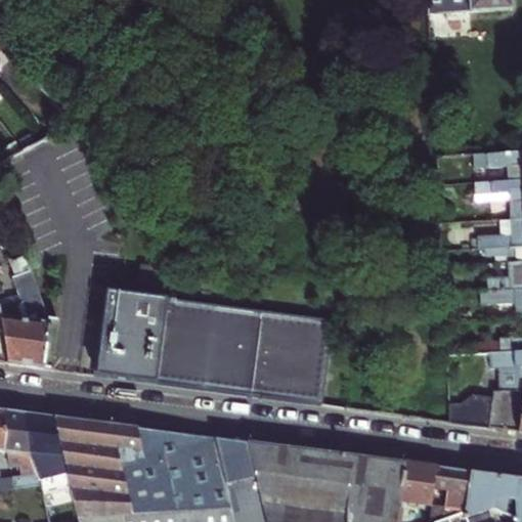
[(511,9),(510,0),(428,0),(429,13),(511,9)]
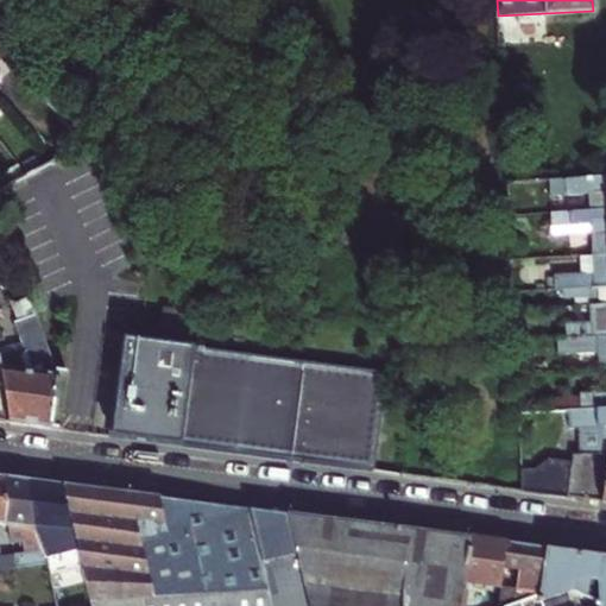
[(588,193),(589,208),(605,207),(605,175),(551,178),(553,194),(588,193)]
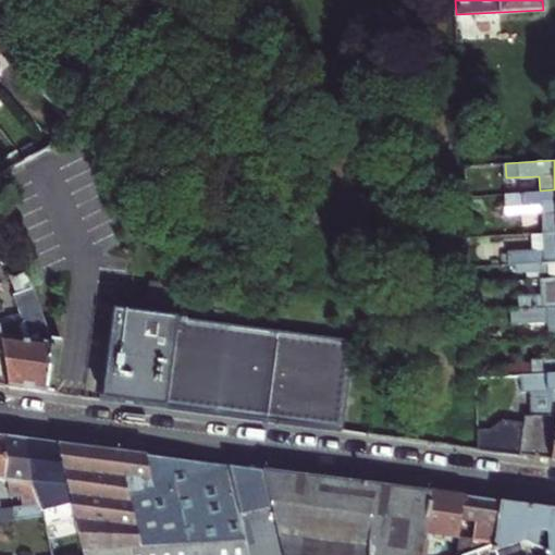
[(554,189),(540,190),(504,193),(504,205),(540,204),(541,233),(554,232),(554,189)]
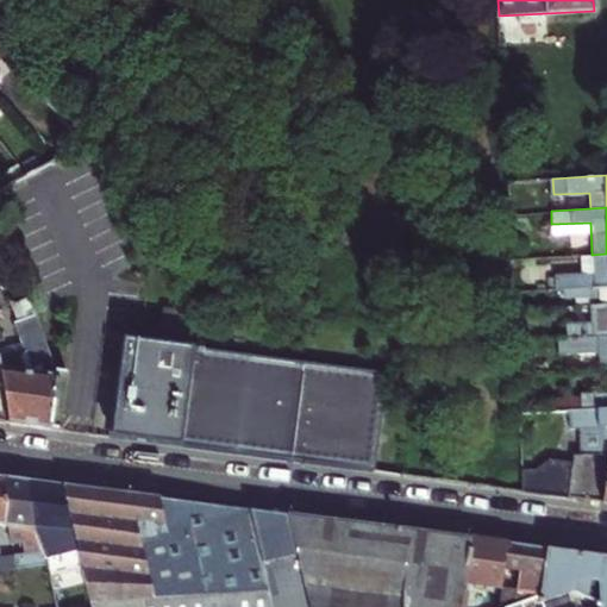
[(606,254),(592,255),(593,271),(554,274),(554,288),(594,286),(606,285),(606,254)]
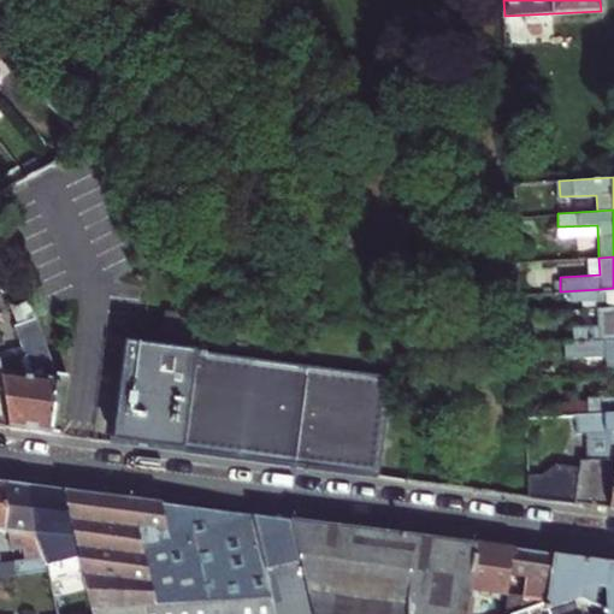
[(613,288),(601,289),(601,297),(601,308),(613,307),(613,288)]
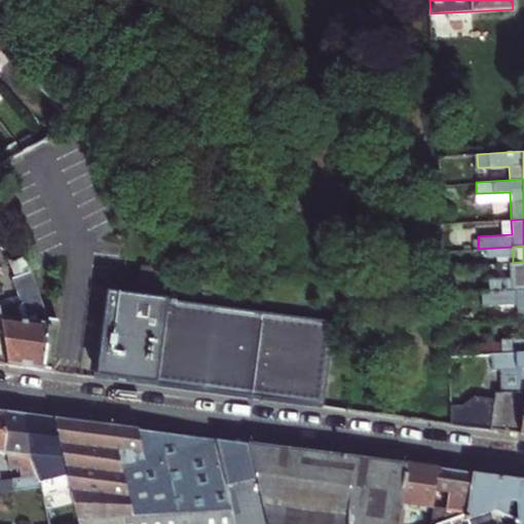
[(442,251),(442,258),(474,258),(474,255),(513,254),(513,247),(478,249),(442,251)]
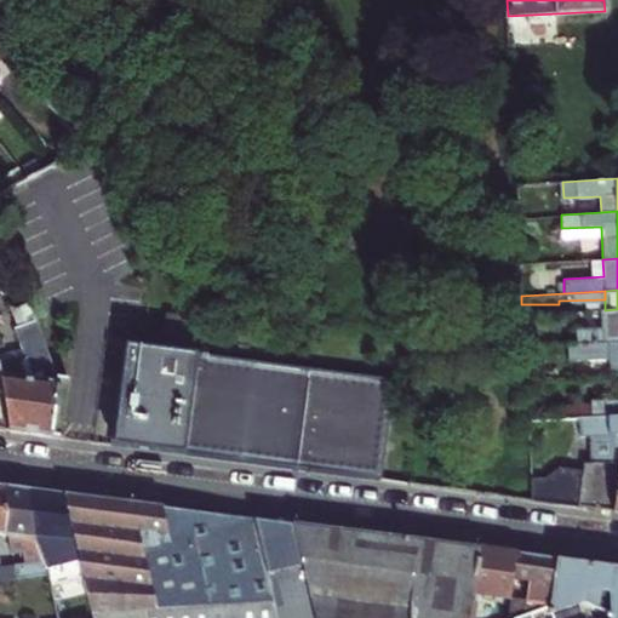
[(0,427),(50,435),(59,377),(61,371),(36,299),(27,302),(33,319),(22,322),(33,354),(6,359),(0,342),(0,427)]
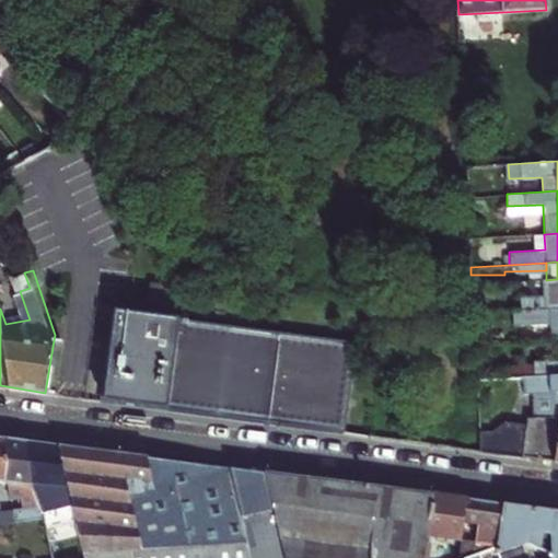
[(557,279),(546,280),(542,280),(543,294),(521,295),(520,299),(501,301),(502,311),(557,307),(557,279)]
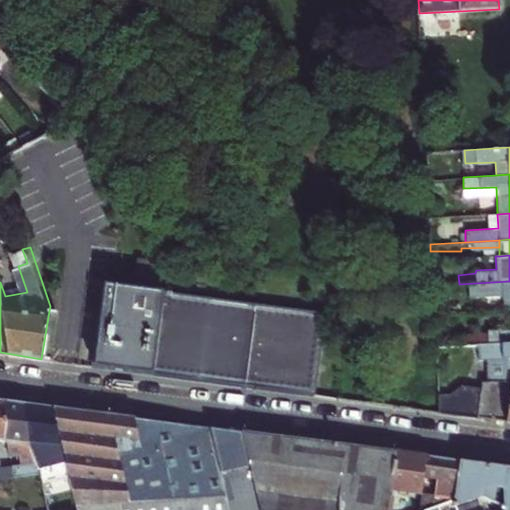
[(509,281),(459,284),(457,284),(458,296),(501,294),(502,308),(509,307),(509,281)]
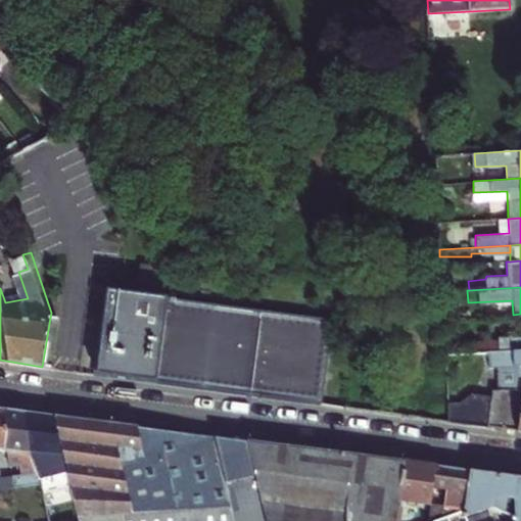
[(152,380),(320,404),(331,321),(164,299),(103,290),(93,371),(152,380)]
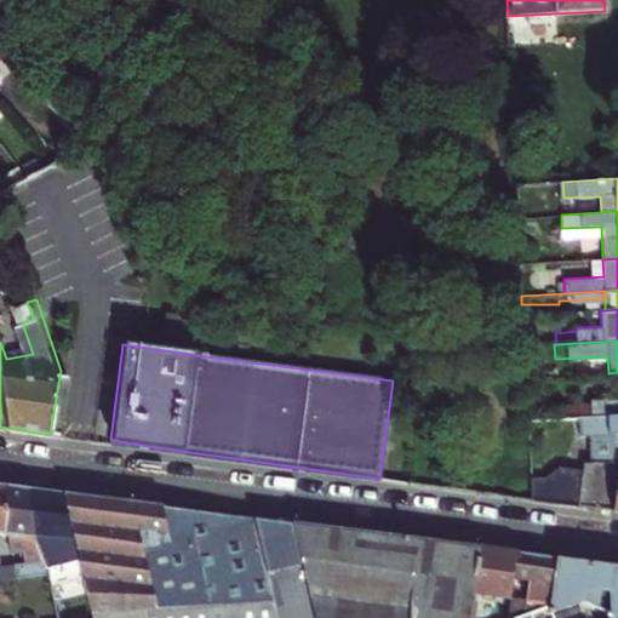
[(559,417),(581,417),(617,415),(617,396),(590,399),(590,404),(572,405),(559,410),(559,417)]
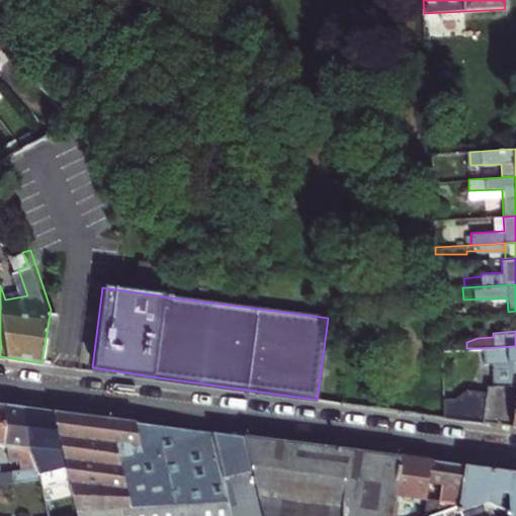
[(494,385),(515,383),(515,346),(485,348),(485,362),(493,362),(494,385)]
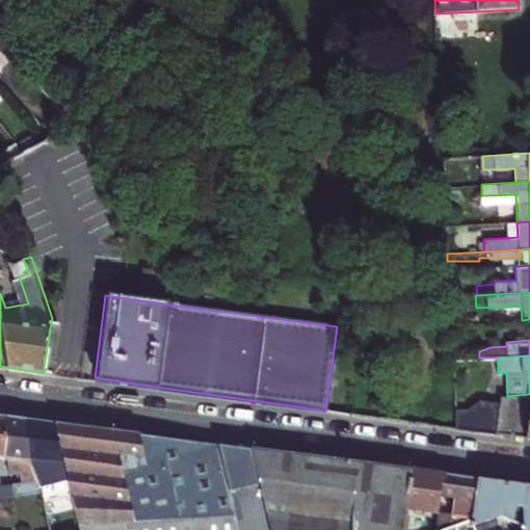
[(529,394),(507,396),(501,396),(500,401),(496,433),(513,435),(514,427),(526,428),(528,412),(529,411),(529,394)]
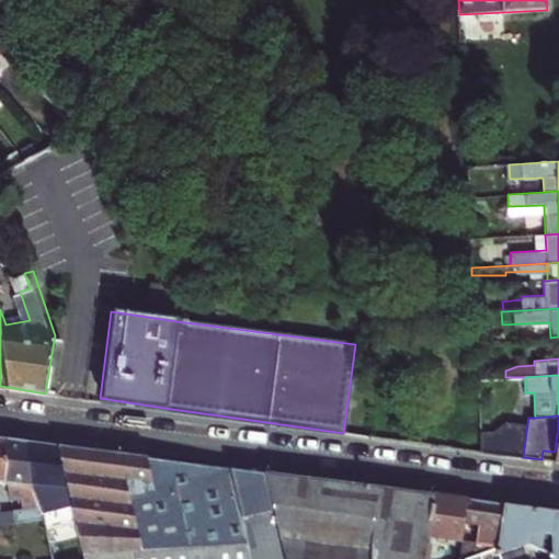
[(479,452),(523,457),(527,423),(504,421),(490,431),(479,430),(479,452)]
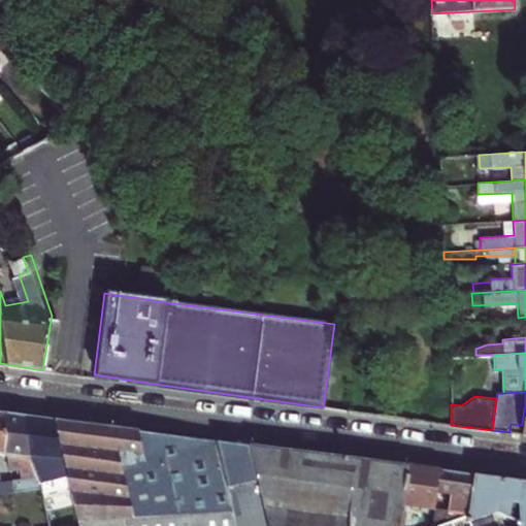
[(525,433),(525,407),(524,408),(522,425),(511,424),(510,432),(525,433)]
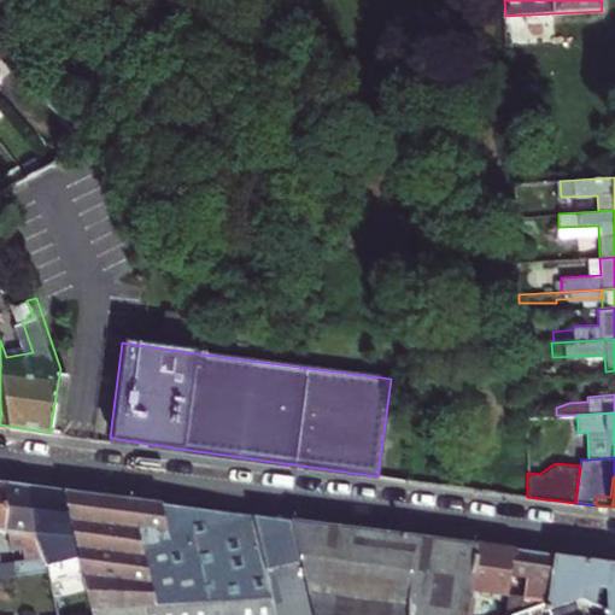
[(27,485),(4,482),(9,532),(34,534),(27,485)]
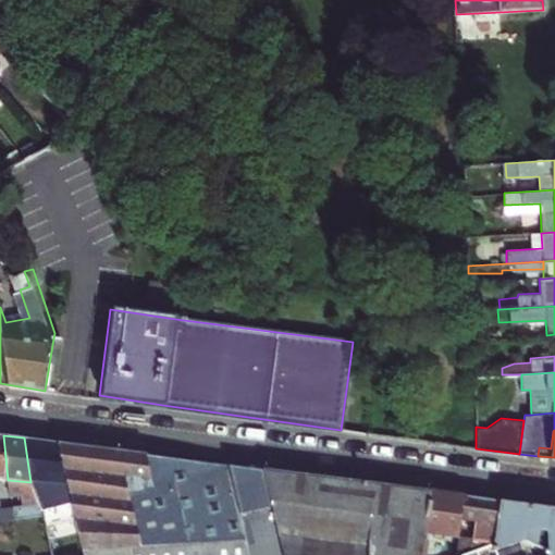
[(75,518),(56,442),(24,438),(31,482),(46,527),(75,518)]
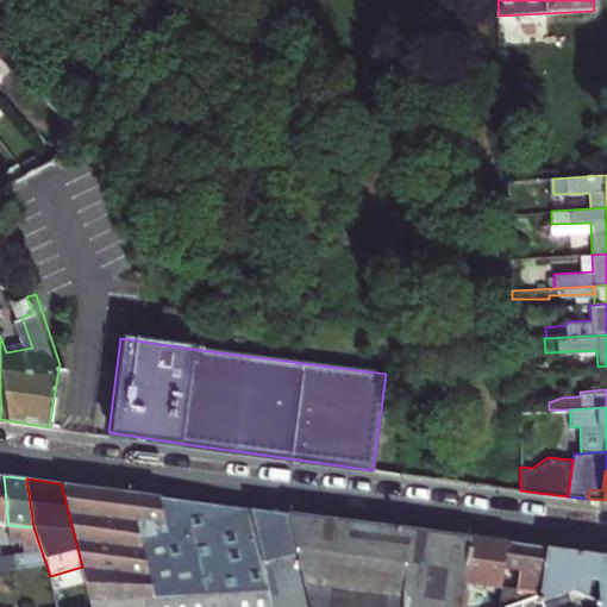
[(166,532),(157,496),(61,483),(82,567),(88,592),(91,599),(142,594),(151,594),(139,539),(166,532)]
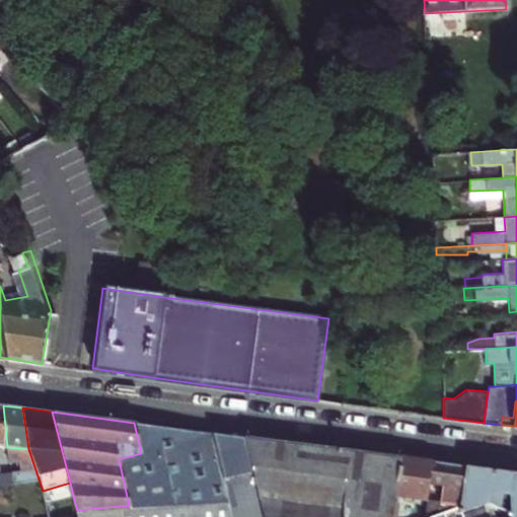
[(135,505),(148,504),(161,503),(175,502),(189,501),(202,500),(216,498),(229,497),(213,433),(134,423),(141,453),(119,459),(129,506),(135,505)]
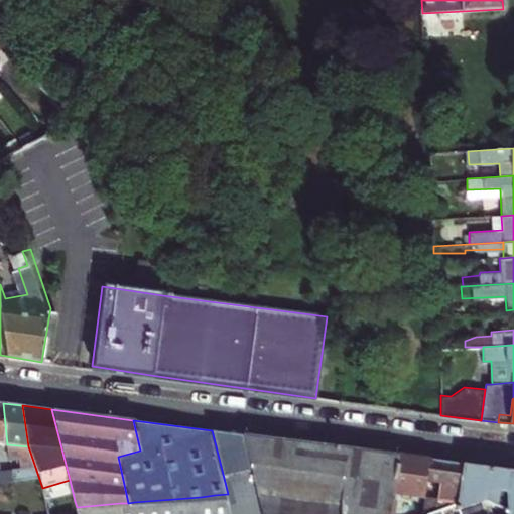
[(263,513),(244,434),(212,430),(228,494),(233,513),(263,513)]
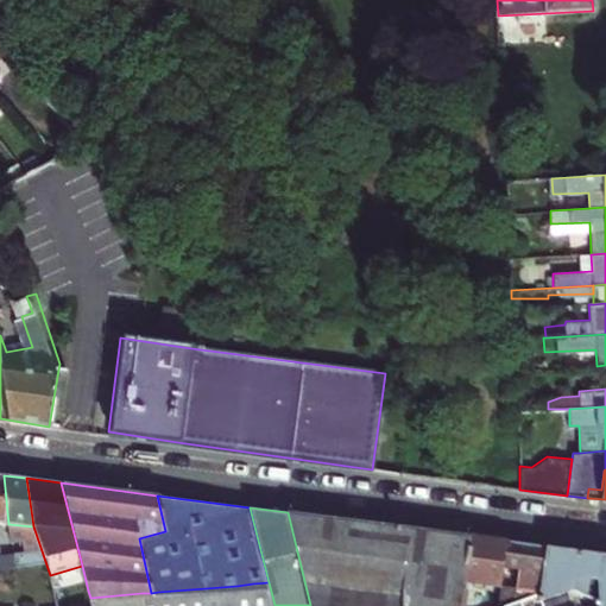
[(462,579),(468,536),(288,512),(310,605),(459,605),(461,588),(462,579)]
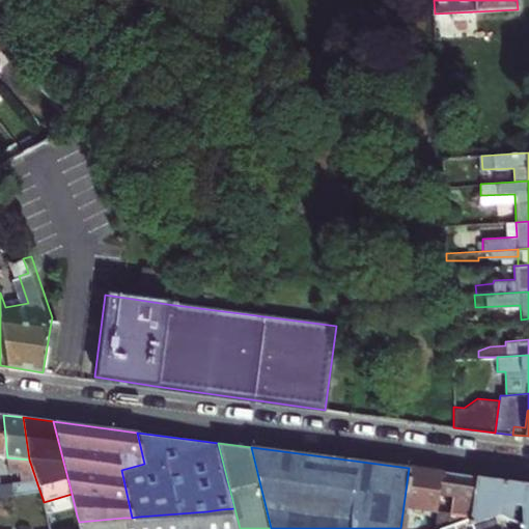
[(440,472),(409,468),(404,505),(436,509),(438,495),(440,472)]
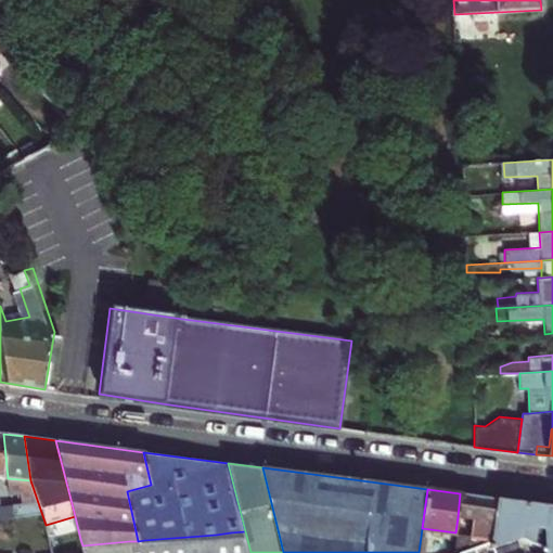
[(493,542),(499,499),(460,493),(458,517),(472,519),(471,532),(476,532),(474,548),(493,542)]
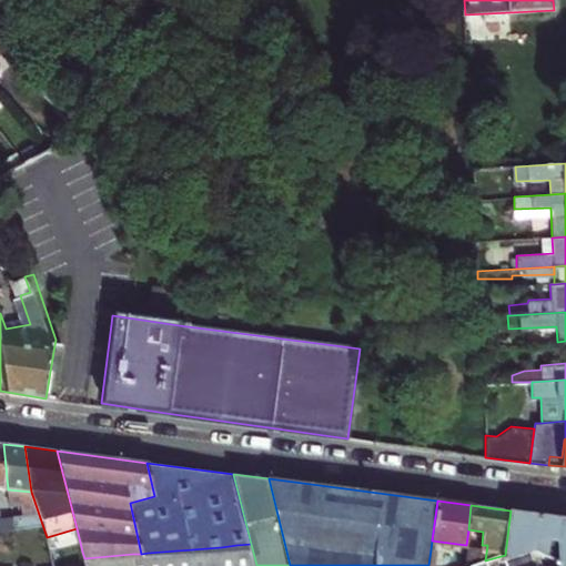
[(538,515),(511,511),(505,555),(504,561),(531,552),(536,549),(538,515)]
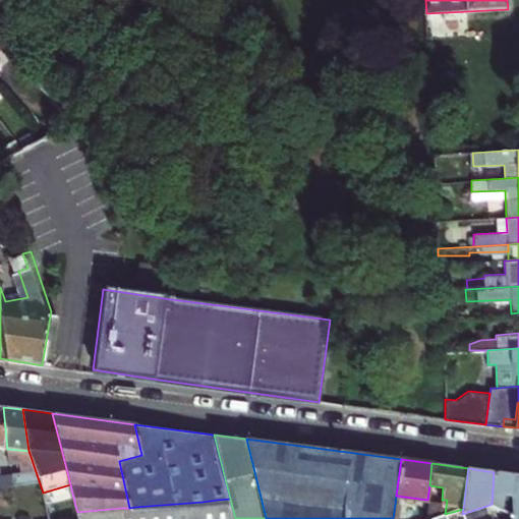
[(518,475),(494,472),(492,504),(512,516),(518,515),(518,475)]
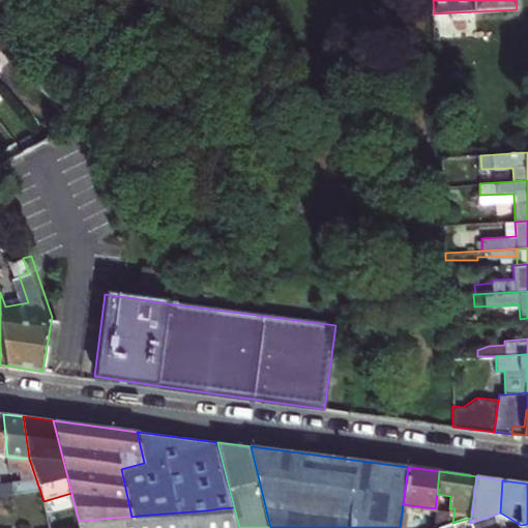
[(79,521),(80,527),(239,527),(234,507),(221,508),(206,510),(193,511),(179,512),(165,514),(151,515),(138,516),(132,517),(123,517),(79,521)]
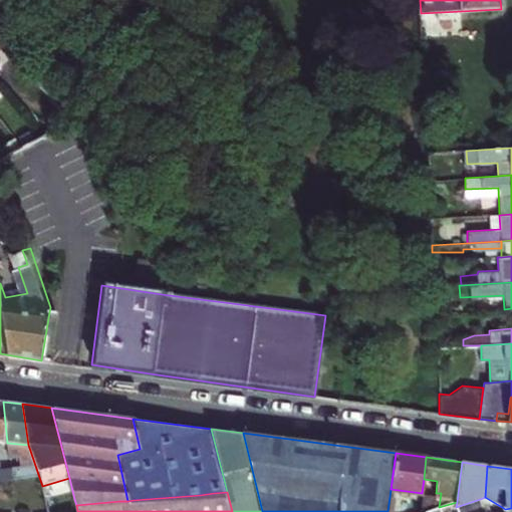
[(485,511),(480,499),(456,507),(458,511),(440,511),(439,507),(423,511),(485,511)]
